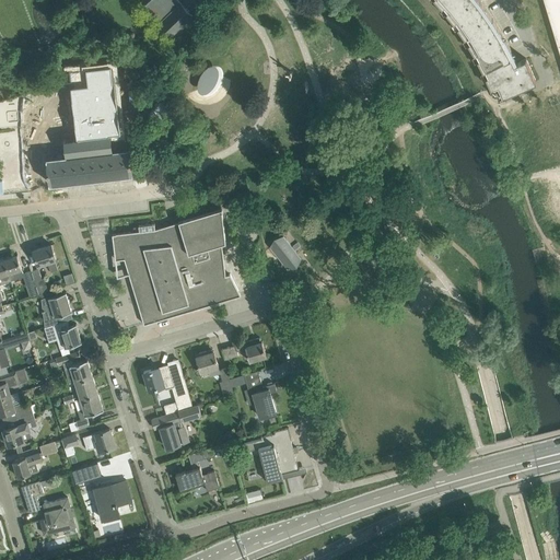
[(150,0),(144,6),(172,35),(193,15),(177,0),(150,0)]
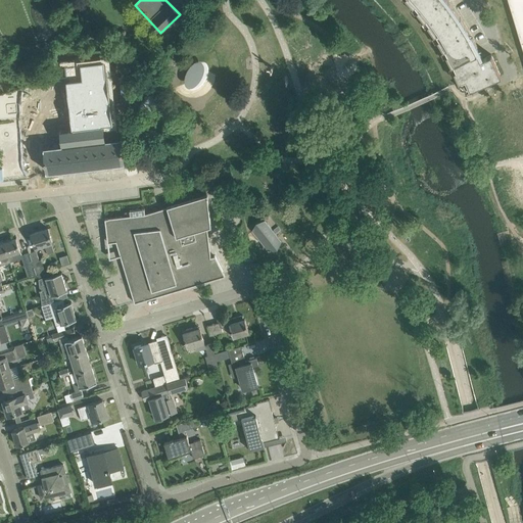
[(403,0),(409,6),(411,8),(422,21),(432,36),(441,51),(448,67),(450,72),(459,90),(460,91),(461,92),(462,92),(463,92),(463,93),(464,93),(465,92),(466,92),(502,77),(491,54),(490,55),(491,55),(480,59),(477,52),(468,35),(458,18),(446,2),(444,0),(403,0)]
